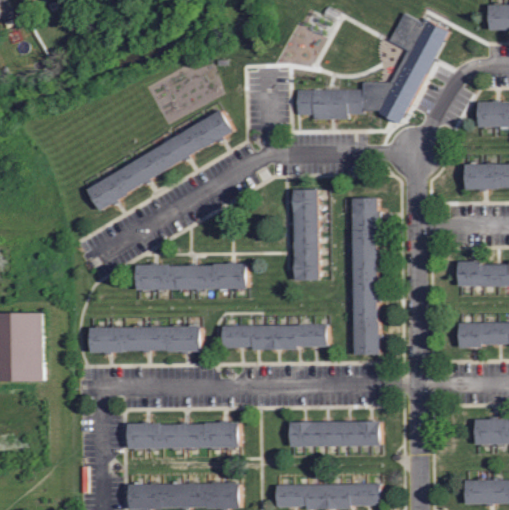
[(0,0),(6,0),(14,16),(3,21),(2,19),(0,19),(0,0)]
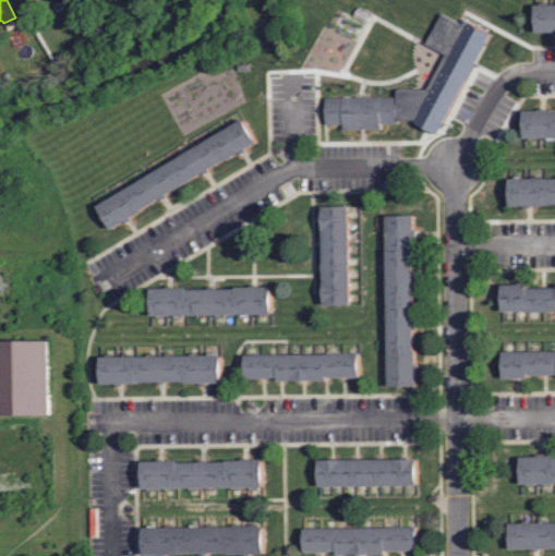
[(554,33),(533,34),(532,5),(554,4),(554,33)]
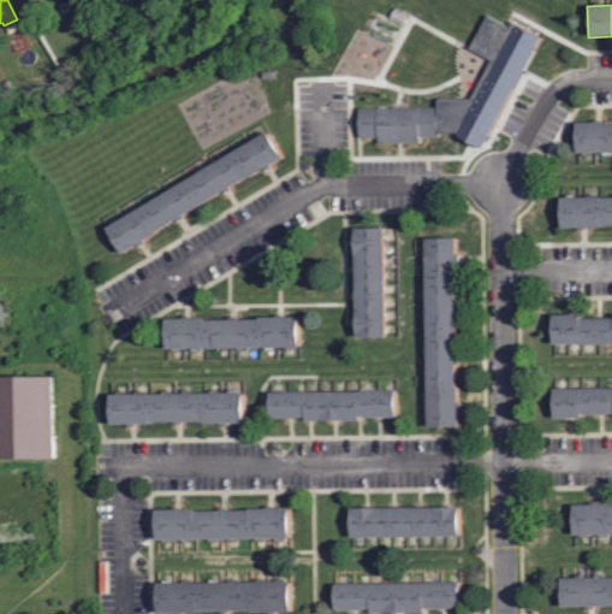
[(487,16),(507,28),(510,22),(539,39),(479,146),(455,133),(435,133),(435,137),(417,139),(417,143),(375,145),(375,139),(357,139),(357,110),(435,108),(435,99),(468,99),(489,59),(469,48),(487,16)]
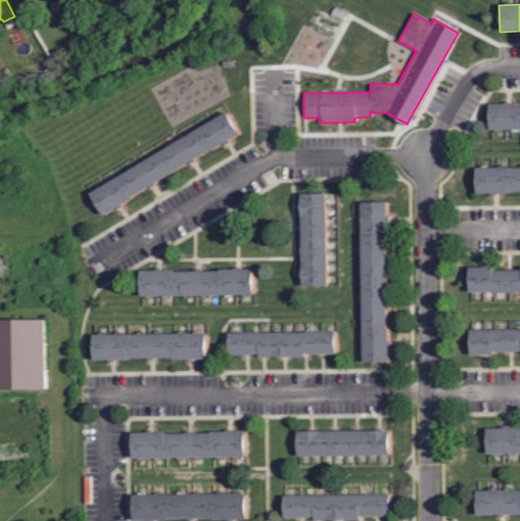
[(519,130),(487,131),(486,104),(519,104),(519,130)]
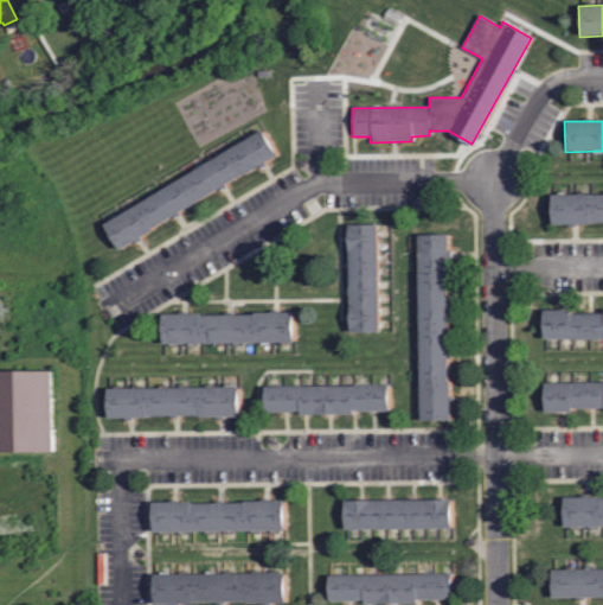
[(117,250),(103,225),(262,131),(277,155),(117,250)]
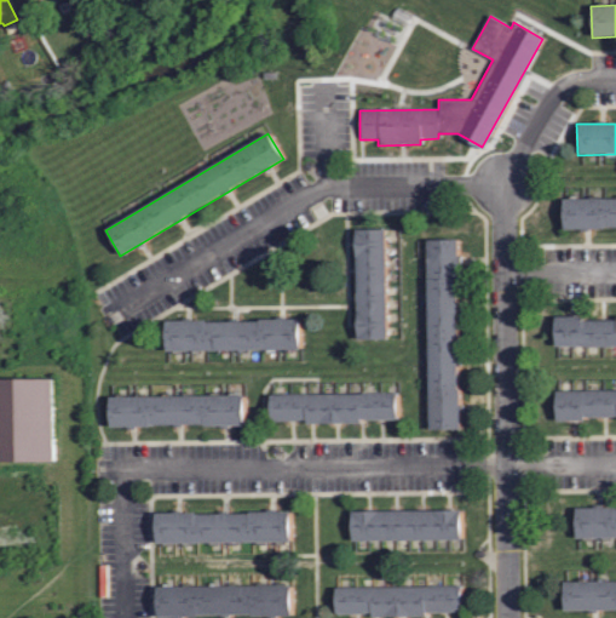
[(562,230),(562,200),(615,199),(615,227),(602,228),(602,229),(562,230)]
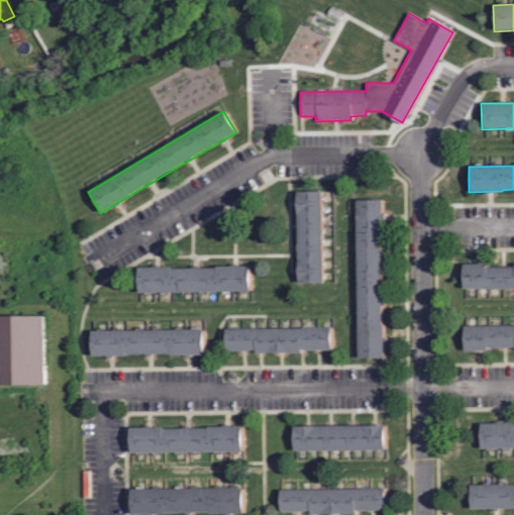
[(297,284),(296,192),(321,192),(322,284),(297,284)]
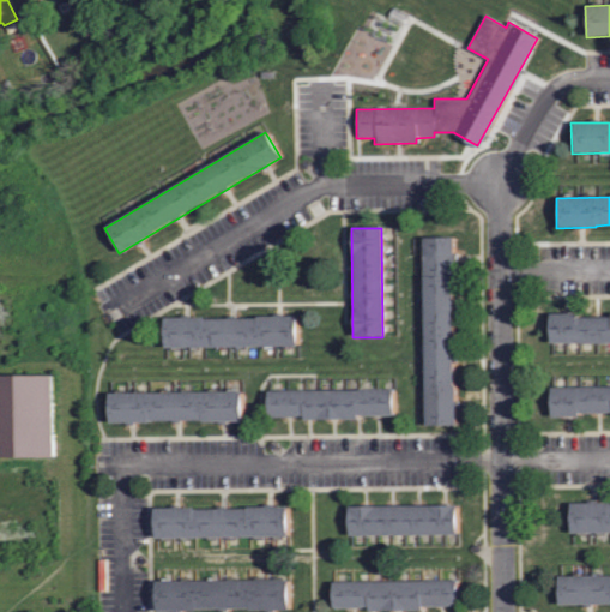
[(423,427),(421,239),(452,238),(453,277),(450,277),(451,387),(453,387),(453,427),(423,427)]
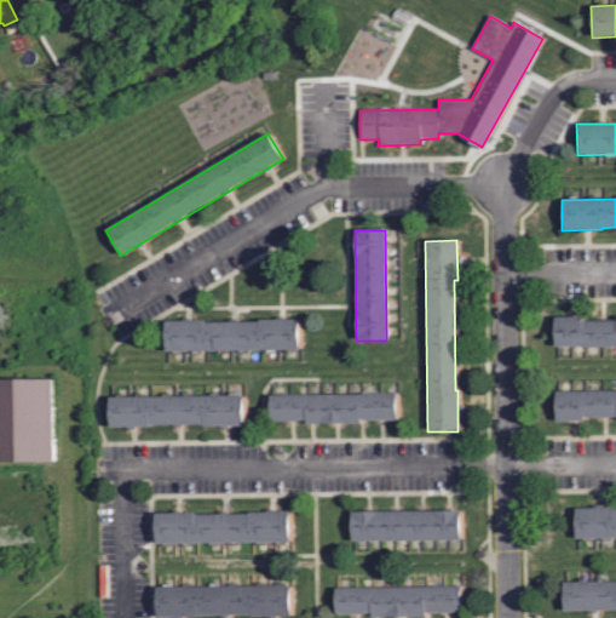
[(615,347),(552,348),(552,318),(580,316),(580,320),(615,320),(615,318),(615,316),(615,347)]
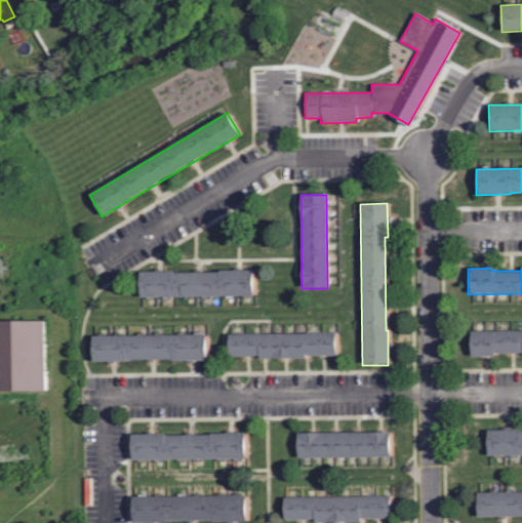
[(142,297),(139,297),(139,272),(173,271),(173,274),(218,273),(218,271),(252,271),(252,296),(142,297)]
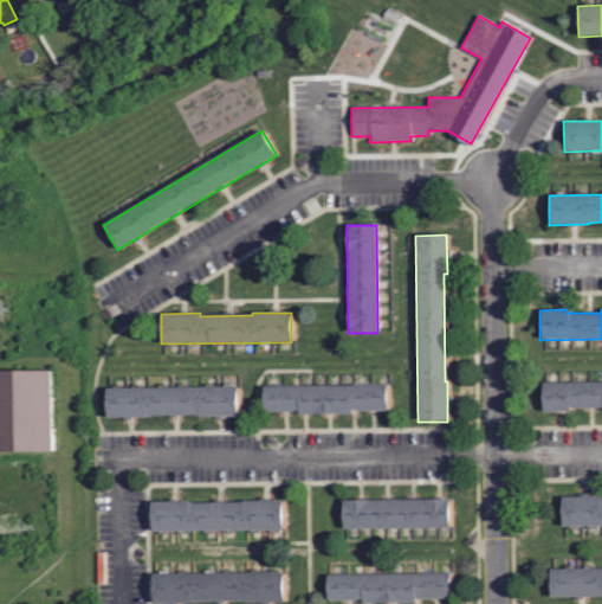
[(0,371),(51,370),(52,451),(0,451),(0,371)]
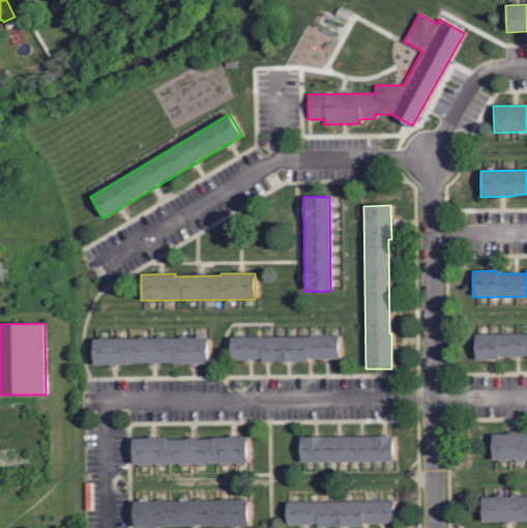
[(473,360),(473,335),(526,334),(526,358),(498,358),(498,360),(473,360)]
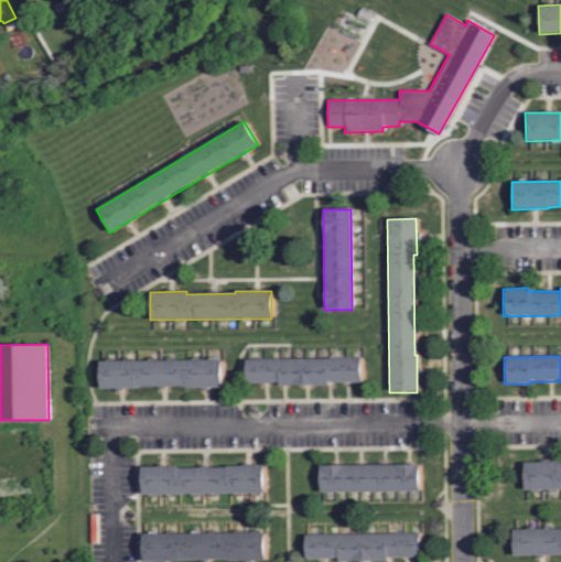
[(278,387),(278,385),(245,385),(245,360),(360,358),(360,384),(330,384),(330,386),(278,387)]
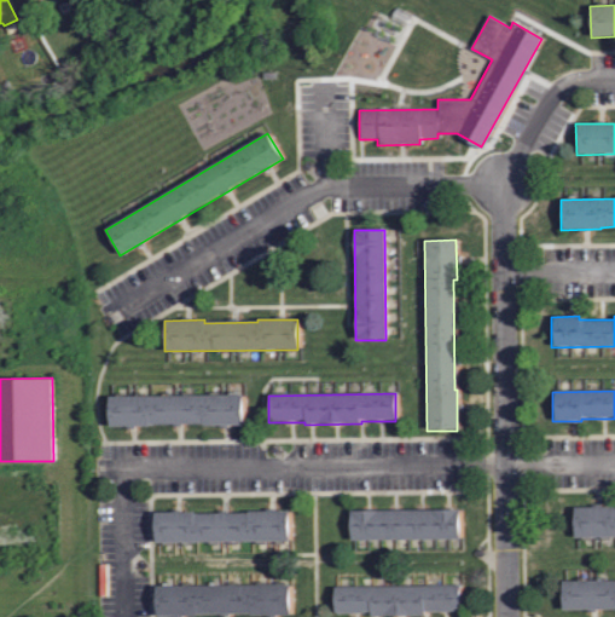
[(109,428),(108,397),(243,396),(243,427),(202,427),(202,425),(149,425),(149,427),(109,428)]
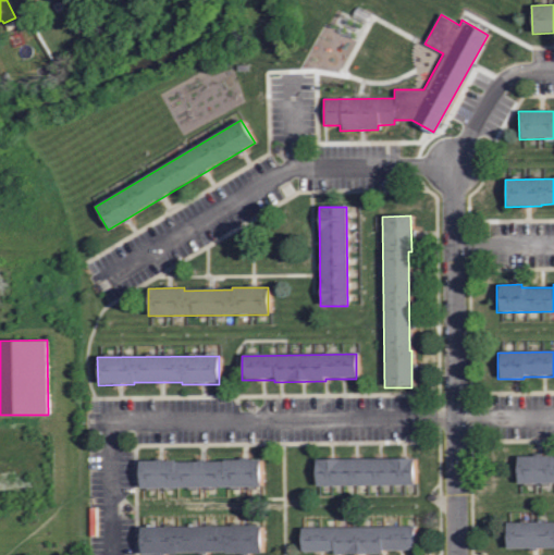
[(553,483),(516,484),(516,456),(552,456),(552,458),(553,457),(553,483)]
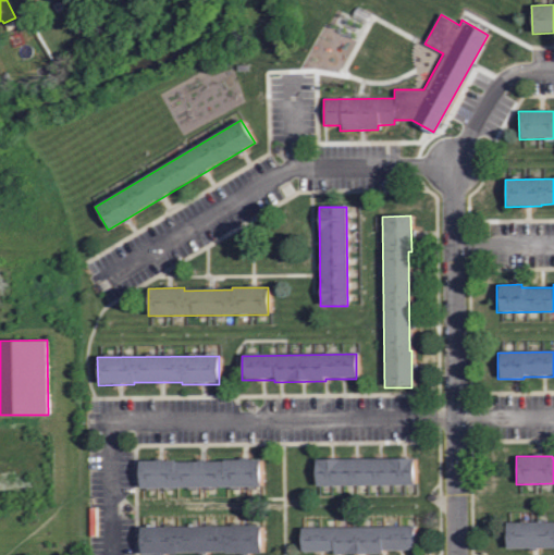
[(315,486),(315,460),(414,459),(414,485),(315,486)]
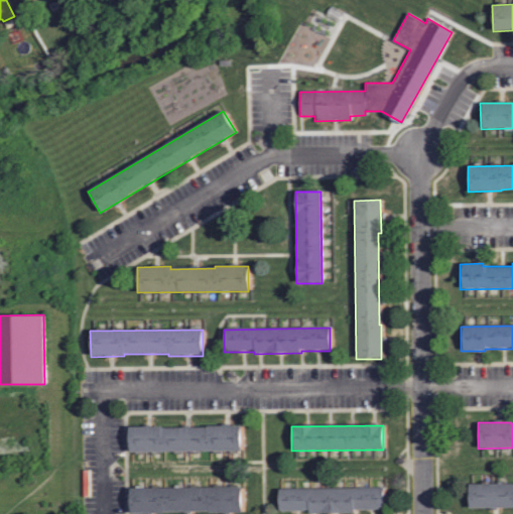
[(129,453),(128,427),(162,426),(162,428),(207,428),(207,426),(240,426),(240,452),(129,453)]
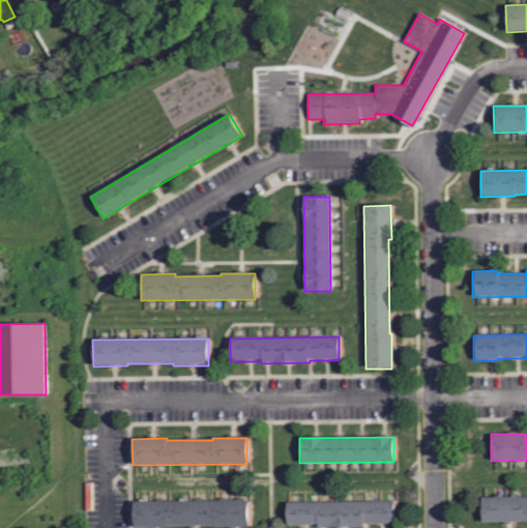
[(526,522),(480,523),(480,498),(526,497),(526,522)]
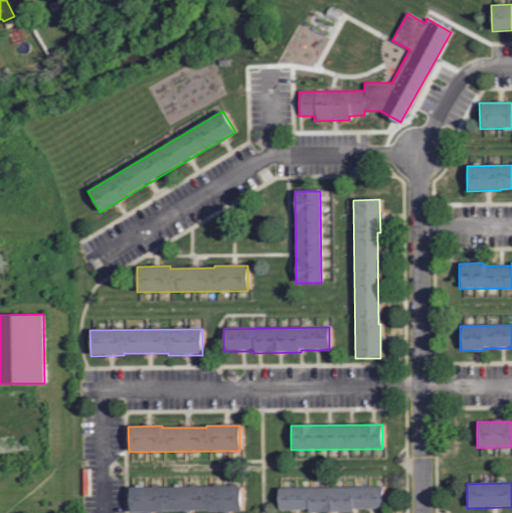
[(129,512),(129,488),(239,487),(239,512),(207,512),(207,510),(163,511),(163,512),(129,512)]
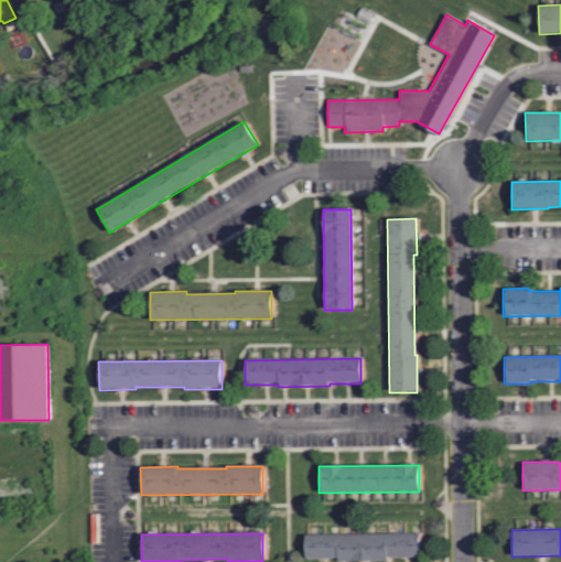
[(335,561),(335,560),(304,560),(303,536),(419,533),(419,558),(386,559),(386,561),(335,561)]
